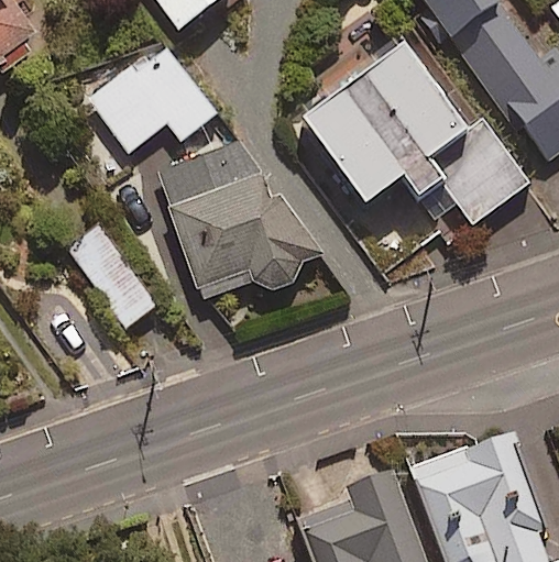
[(0,0),(0,62),(39,32),(19,7),(26,0),(0,0)]
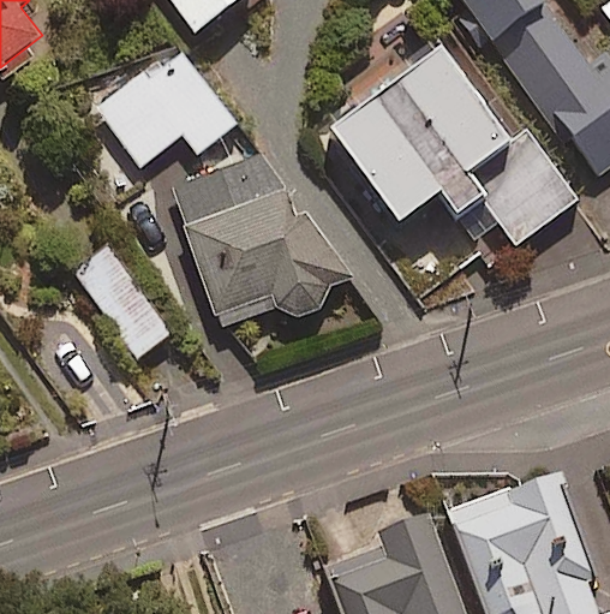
[(172,0),(193,30),(233,0),(172,0)]
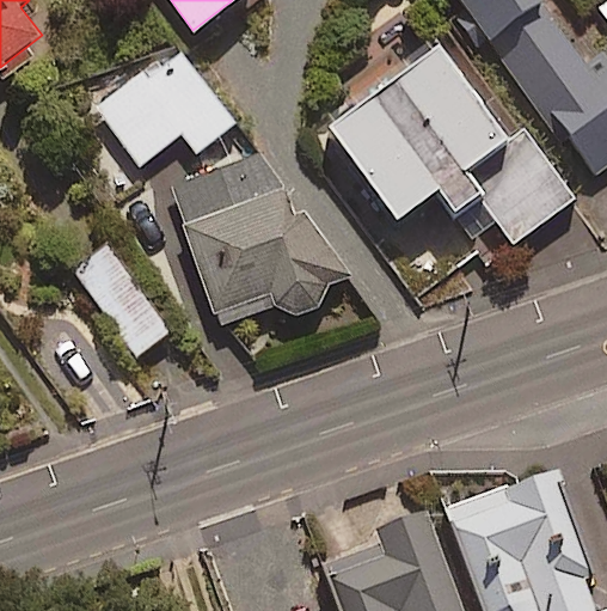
[(543,0),(460,0),(488,38),(543,0)]
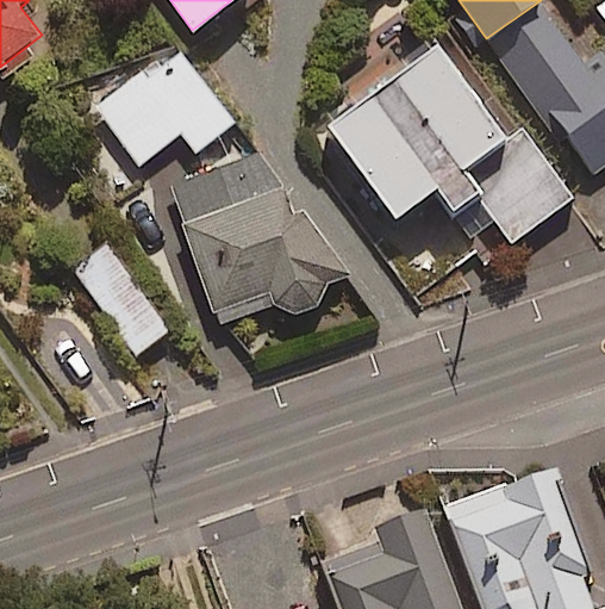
[(604,62),(596,68),(560,12),(499,51),(582,181),(604,167),(604,62)]
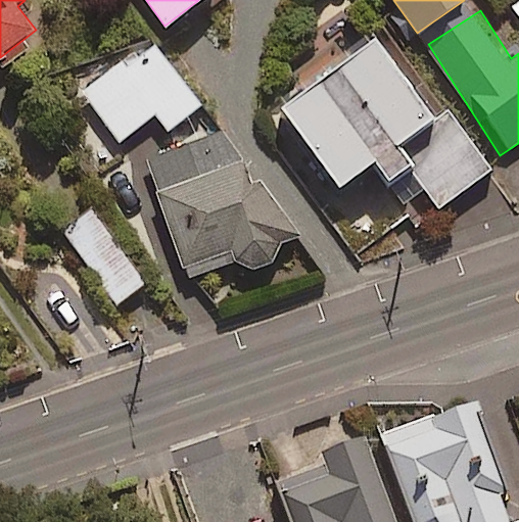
[(435,117),(376,38),(281,110),(338,187),(371,161),(386,182),(409,165),(440,207),(492,170),(446,108),(435,117)]
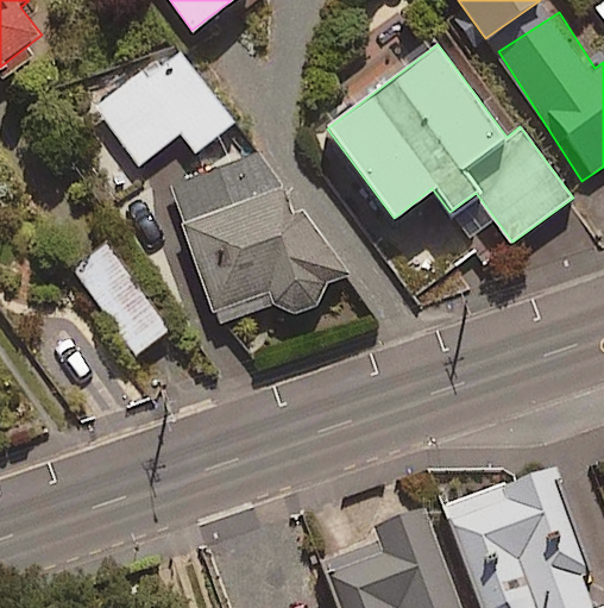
[(234,124),(178,48),(100,106),(142,163),(183,133),(196,151),(234,124)]
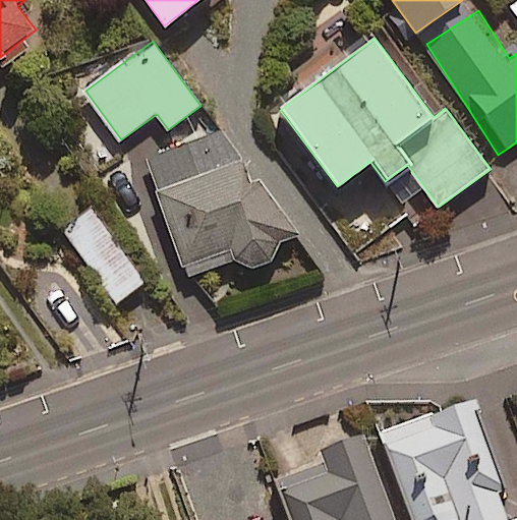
[(289,244),(223,125),(138,172),(196,276),(240,251),(248,267),(289,244)]
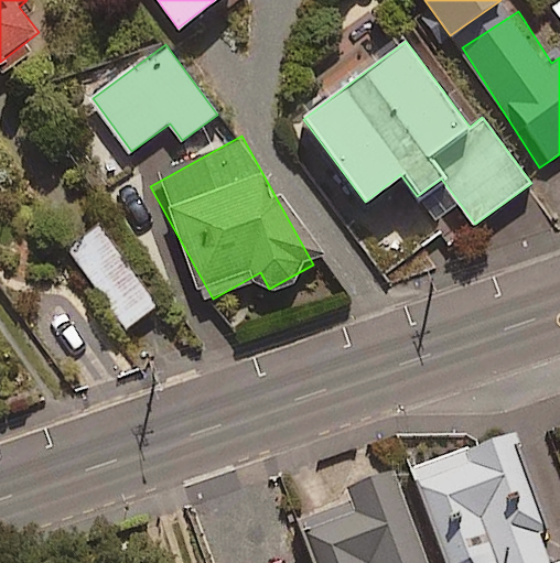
[(159,305),(99,225),(70,248),(128,327),(159,305)]
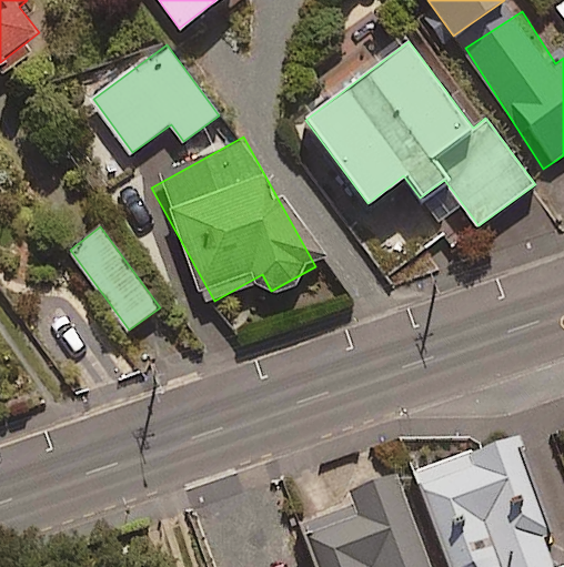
[(553,566),(541,534),(551,530),(514,436),(419,474),(454,566),(563,566),(562,566),(553,566)]
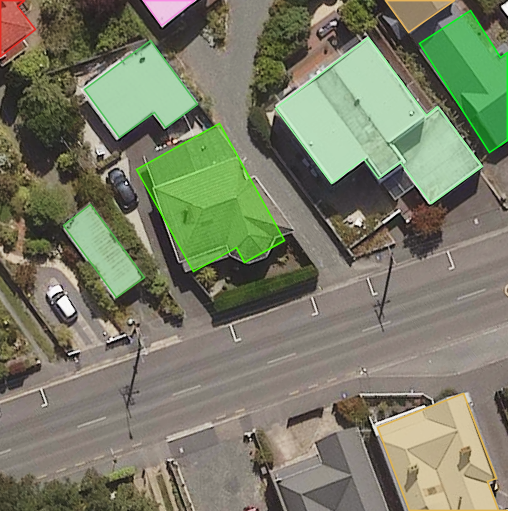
[(385,510),(357,428),(317,442),(321,456),(275,472),(288,510),(385,510)]
